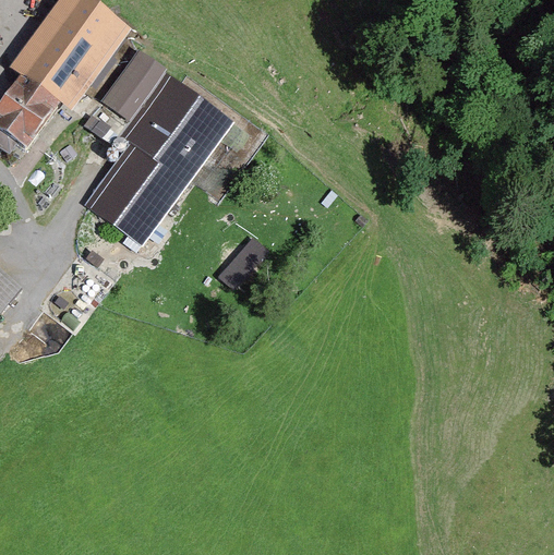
[(75,0),(71,7),(27,68),(67,96),(112,33),(118,24),(83,0),(75,0)]
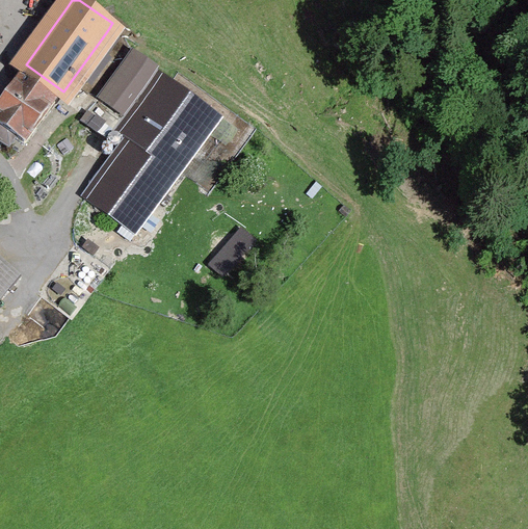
[(107,136),(157,68),(132,49),(82,117),(107,136)]
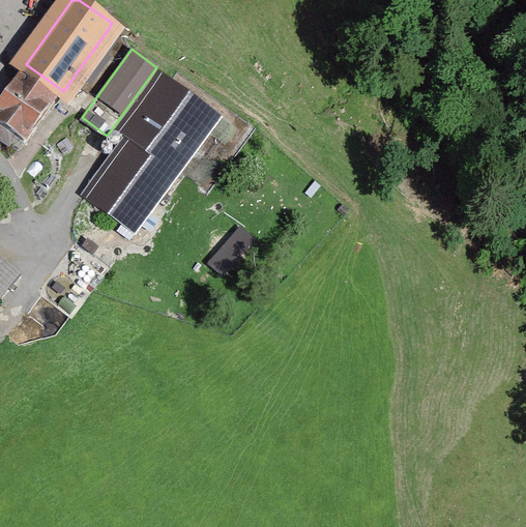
[(63,91),(26,64),(0,100),(0,123),(16,135),(25,141),(56,98),(58,99),(63,91)]
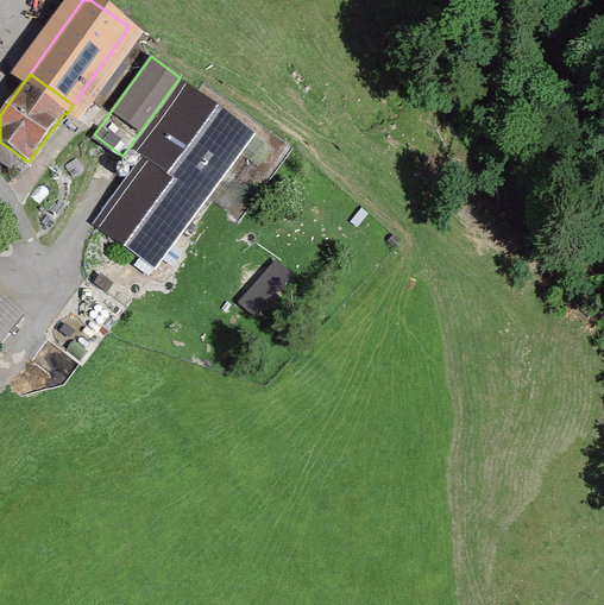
[(95,222),(155,266),(253,131),(182,79),(132,147),(152,162),(131,189),(124,184),(95,222)]
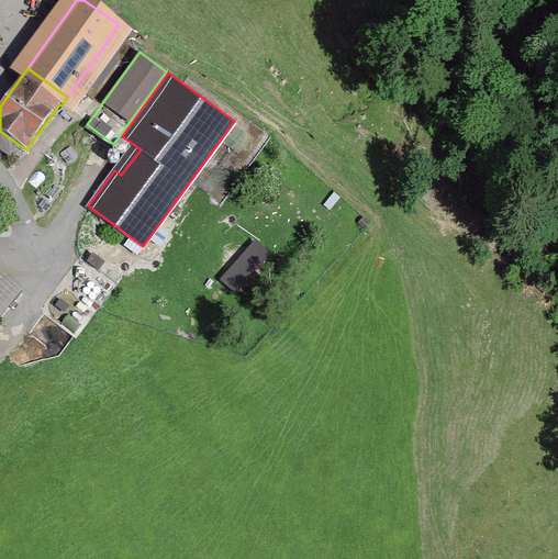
[(17,143),(0,131),(0,146),(9,153),(17,143)]
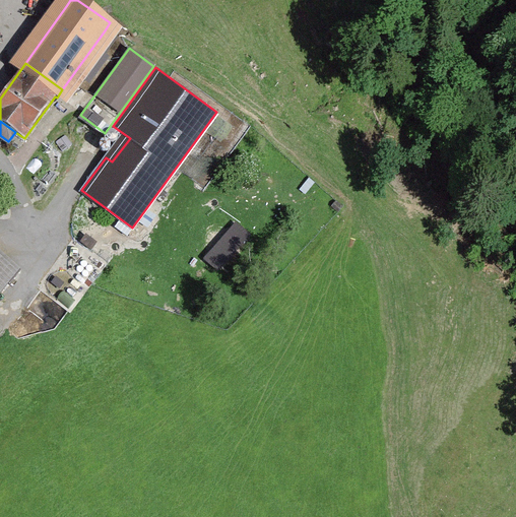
[(243,207),(210,246),(227,259),(259,221),(243,207)]
